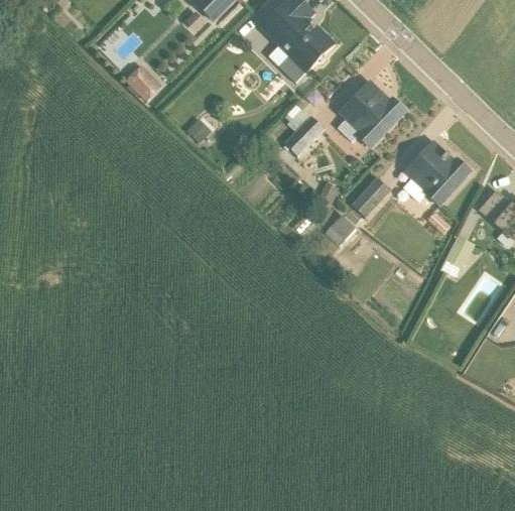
[(197,0),(195,2),(214,22),(236,0),(239,2),(241,0),(197,0)]
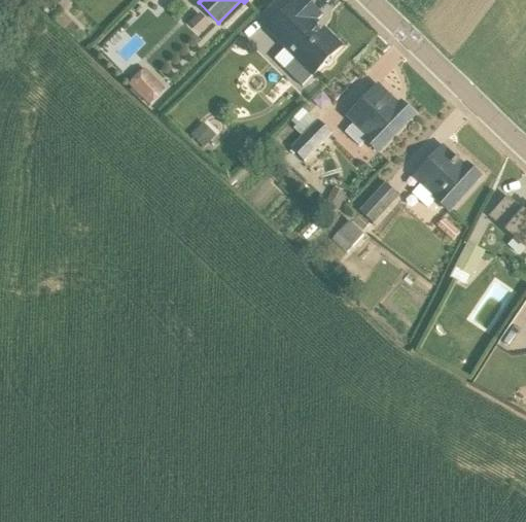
[(312,74),(323,63),(327,63),(331,59),(331,54),(341,44),(323,27),(321,28),(316,23),(318,22),(315,18),(320,12),(308,0),(294,0),(267,29),(312,74)]
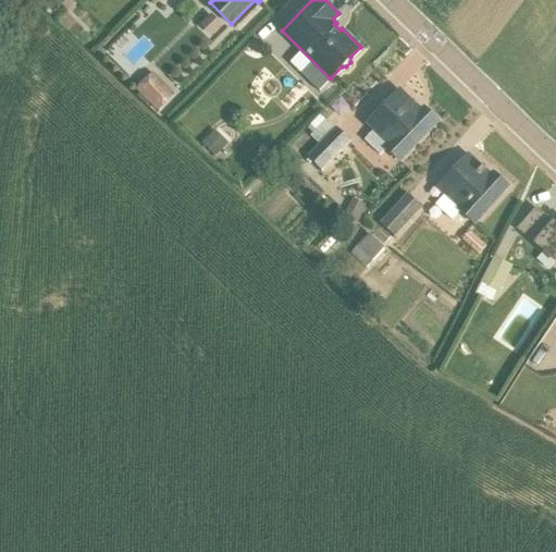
[(222,23),(210,12),(200,23),(211,34),(222,23)]
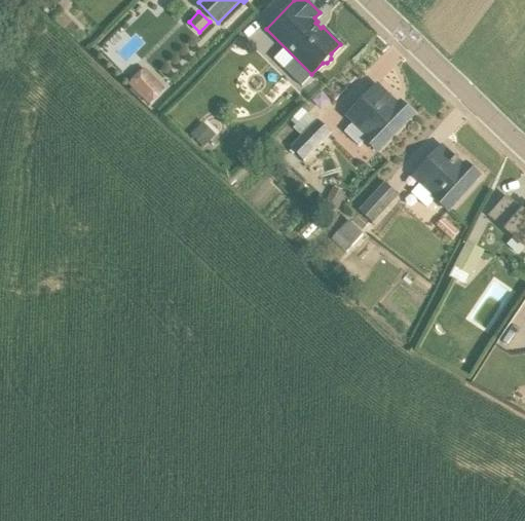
[(144,63),(128,80),(152,101),(167,84),(144,63)]
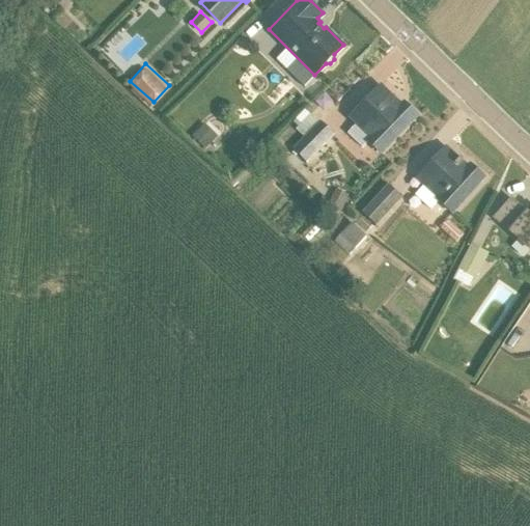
[(355,123),(347,131),(362,144),(367,140),(380,151),(417,112),(405,101),(401,105),(380,84),(349,116),(355,123)]
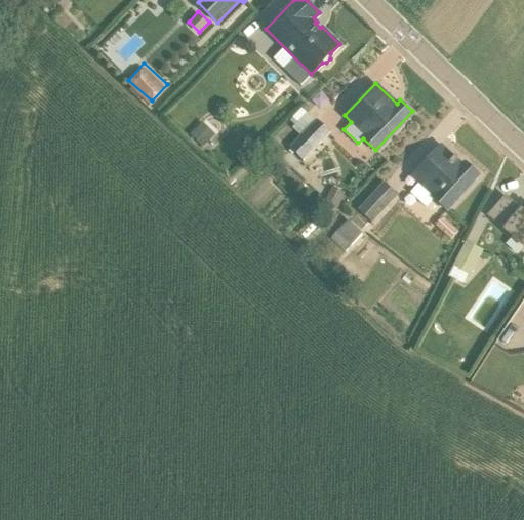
[(305,113),(299,108),(296,111),(301,116),(292,125),(300,133),(289,145),(305,159),(331,131),(317,117),(315,119),(307,111),(305,113)]
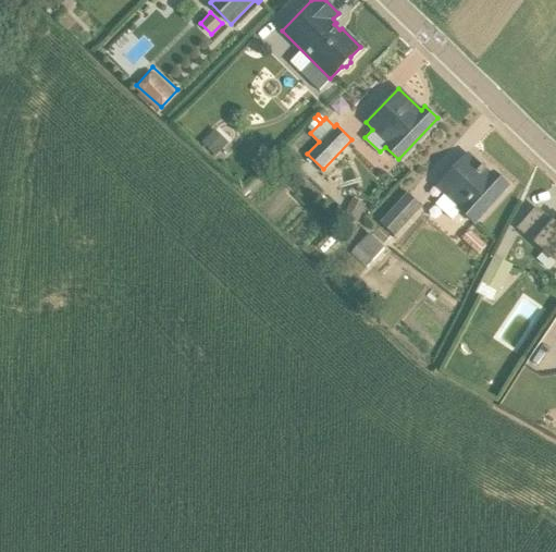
[(444,193),(436,203),(452,217),(460,209),(473,221),(507,184),(494,171),(491,174),(467,152),(436,186),(444,193)]
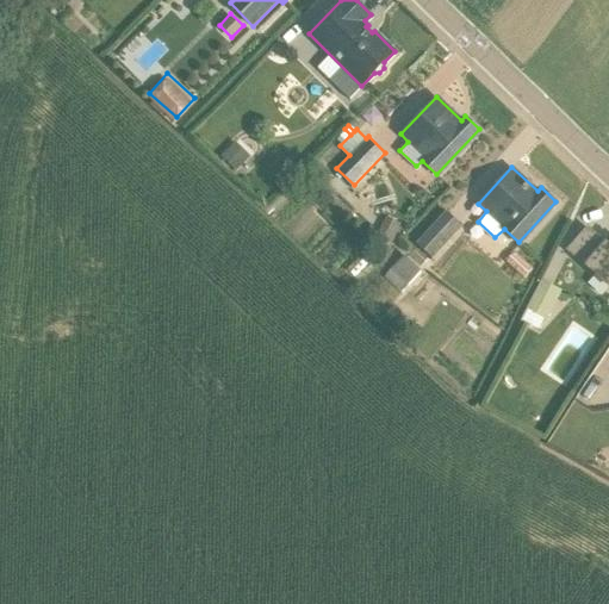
[(463,224),(446,209),(417,241),(433,256),(463,224)]
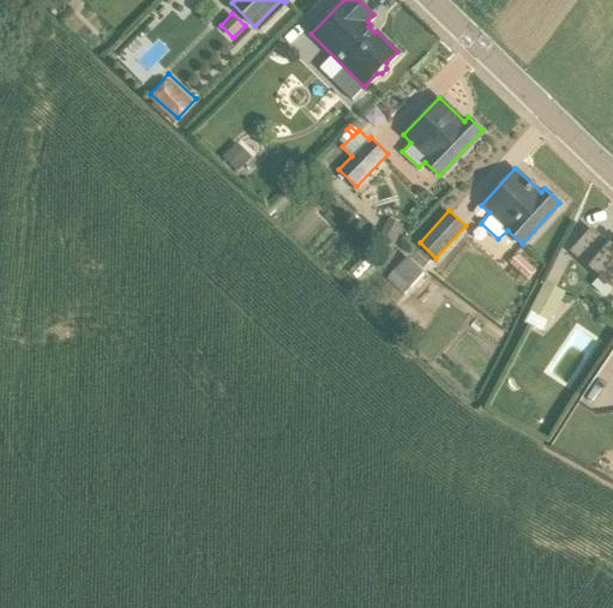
[(388,216),(379,238),(394,242),(403,222),(388,216)]
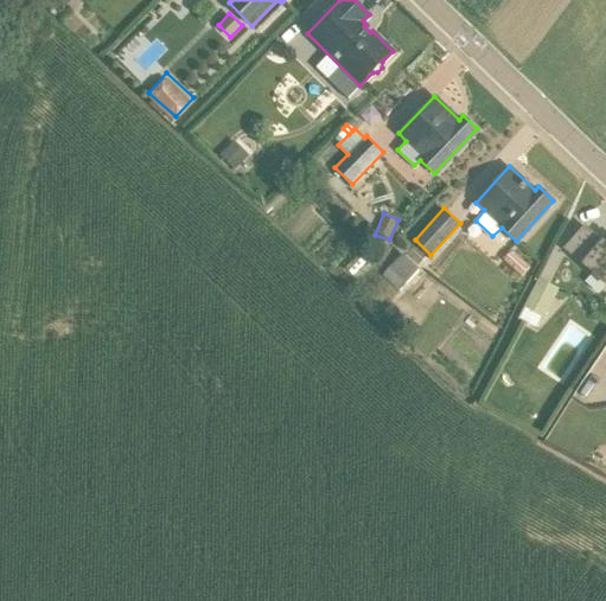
[(605,240),(585,223),(563,247),(605,283),(605,240)]
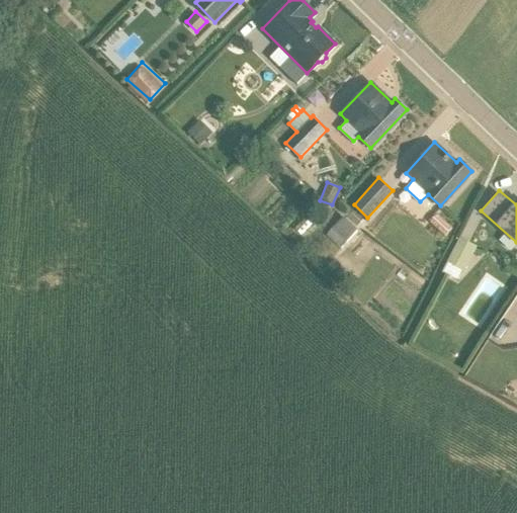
[(429,220),(444,234),(451,226),(435,211),(429,220)]
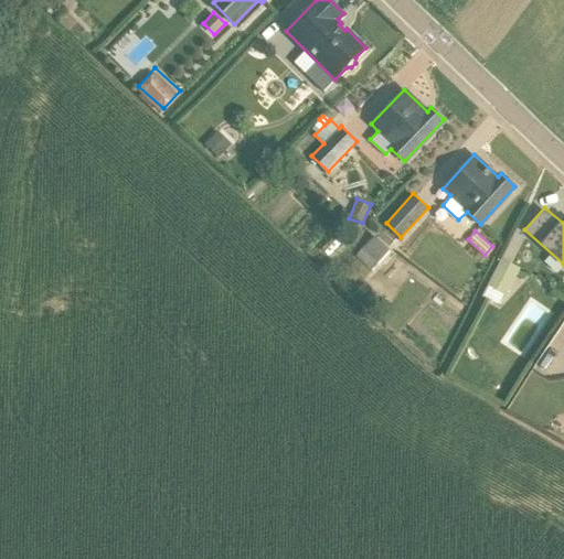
[(390,248),(374,234),(355,253),(372,268),(390,248)]
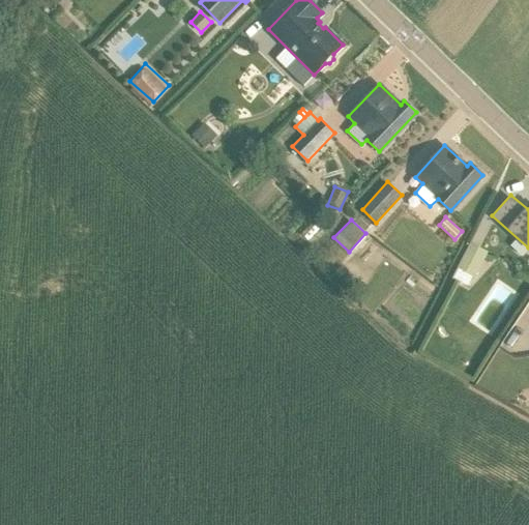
[(470,241),(452,276),(468,285),(473,275),(474,275),(488,250),(470,241)]
